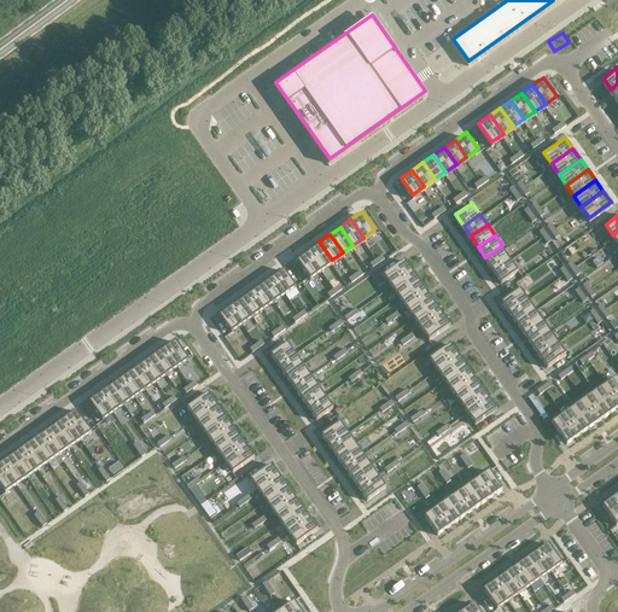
[(321,268),(332,260),(319,242),(308,249),(321,268)]
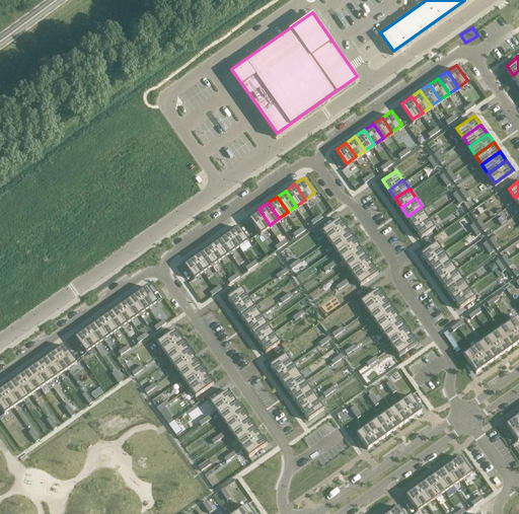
[(422,206),(408,216),(415,225),(428,215),(422,206)]
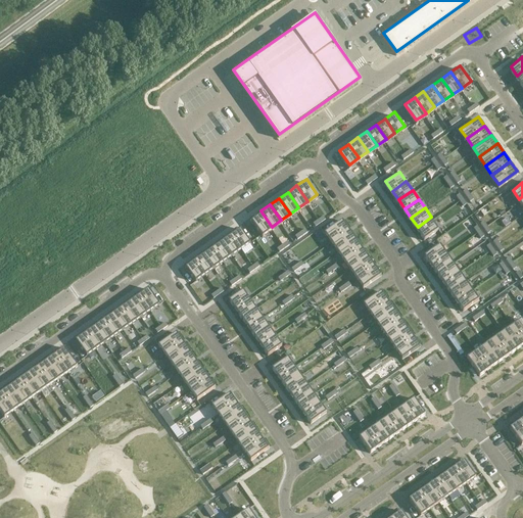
[(251,218),(263,233),(272,227),(260,210),(251,218)]
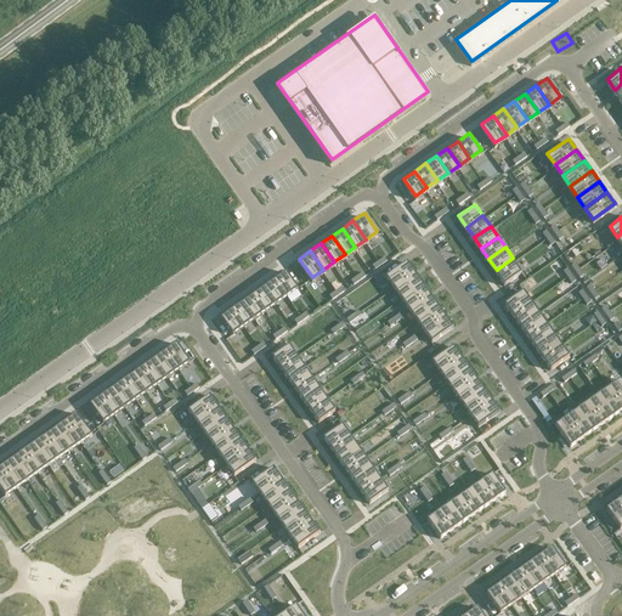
[(407,258),(385,273),(394,284),(414,269),(407,258)]
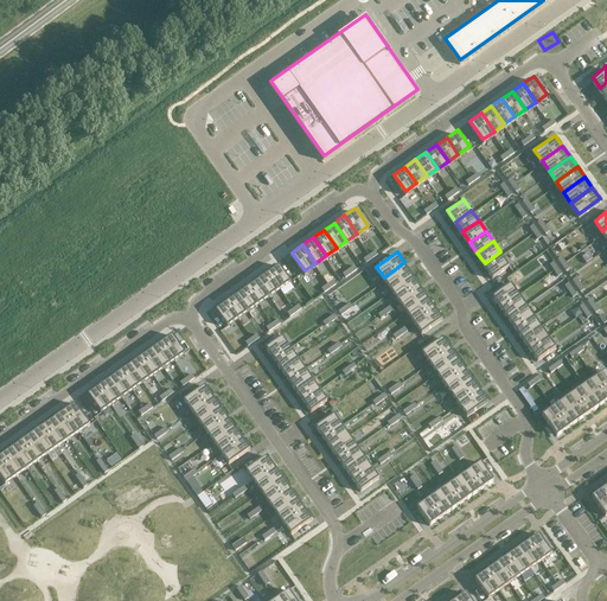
[(500,251),(485,263),(492,274),(509,262),(500,251)]
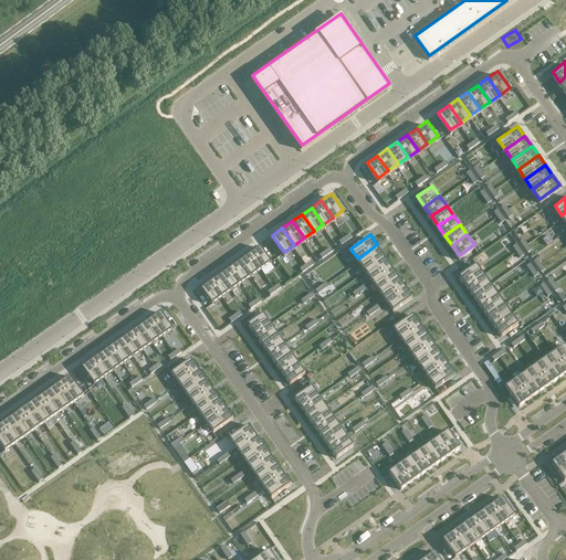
[(250,251),(261,266),(271,259),(260,243),(250,251)]
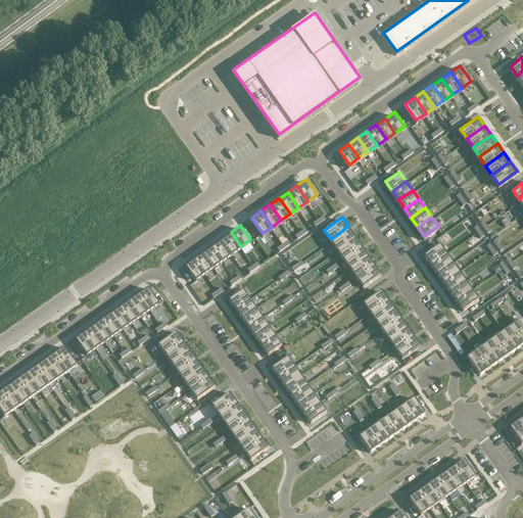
[(348,226),(331,239),(337,248),(355,235),(348,226)]
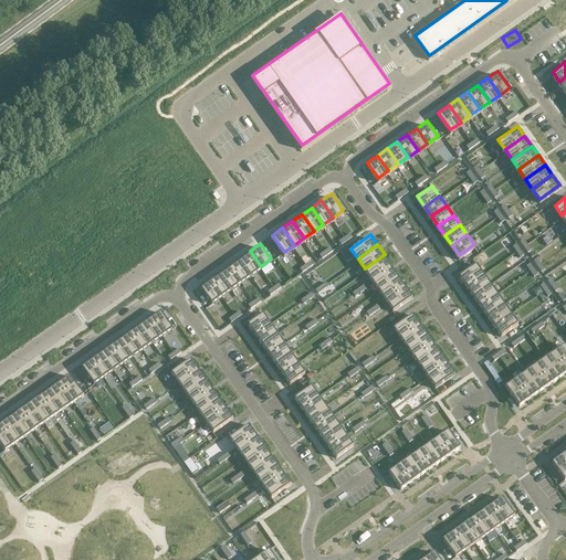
[(251,273),(261,266),(250,251),(240,257),(251,273)]
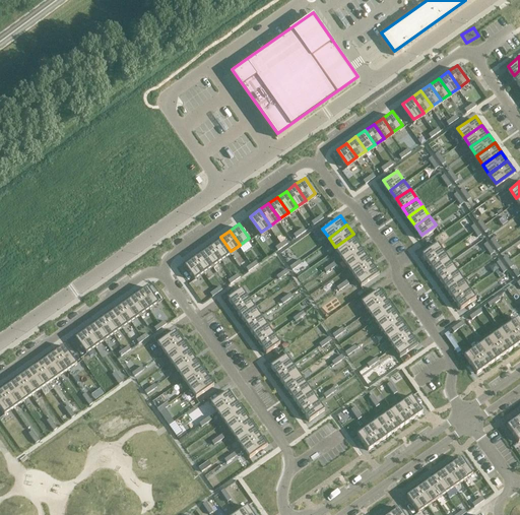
[(353,234),(335,247),(341,255),(360,243),(353,234)]
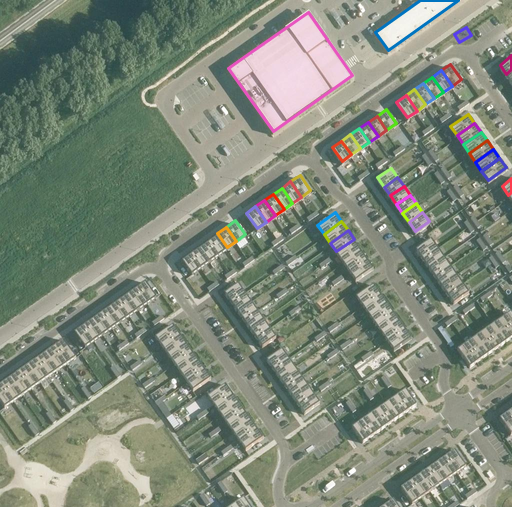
[(218,253),(227,247),(217,233),(208,239),(218,253)]
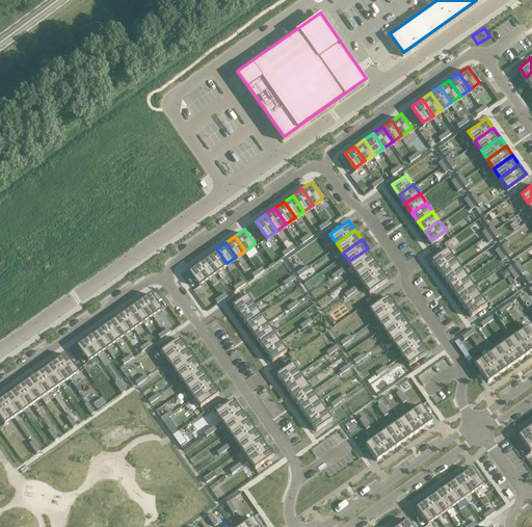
[(448,245),(431,257),(439,266),(454,255),(448,245)]
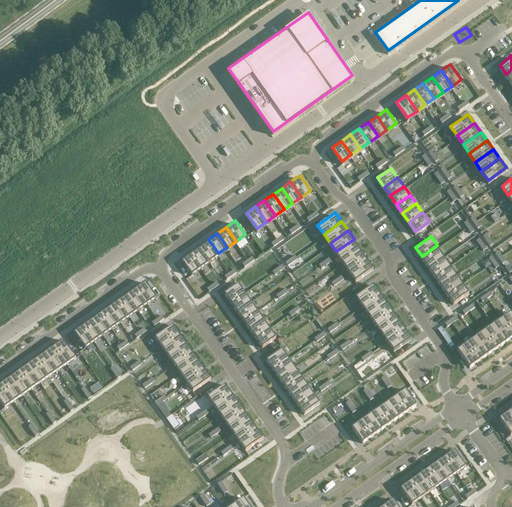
[(209,259),(218,253),(208,239),(200,245),(209,259)]
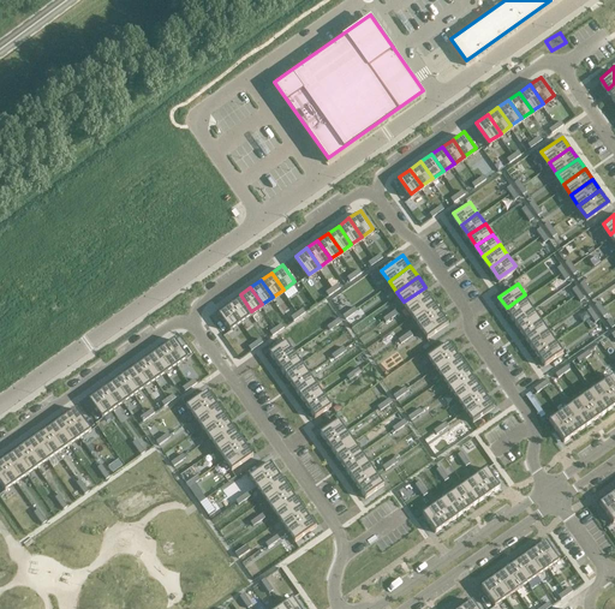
[(425,287),(404,302),(411,312),(433,298),(425,287)]
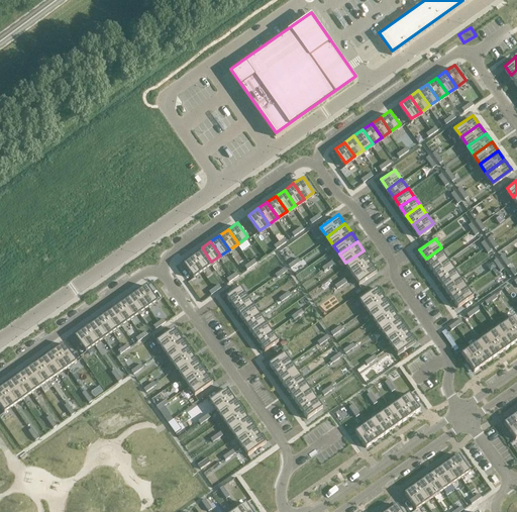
[(202,268),(211,262),(202,247),(193,254),(202,268)]
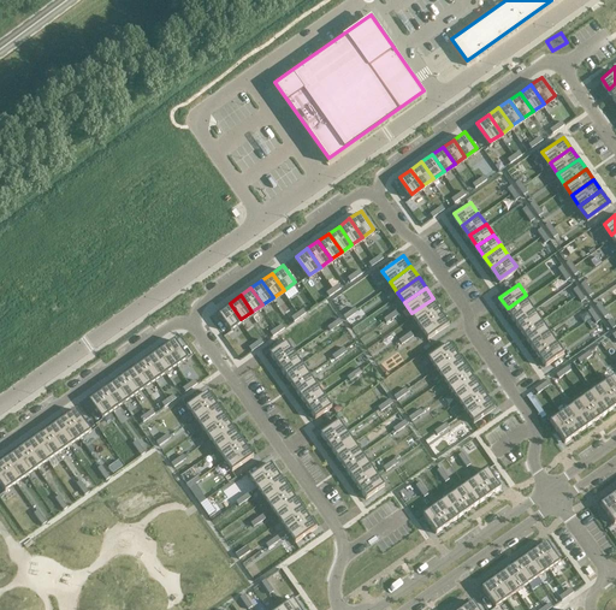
[(526,295),(508,308),(515,319),(533,306),(526,295)]
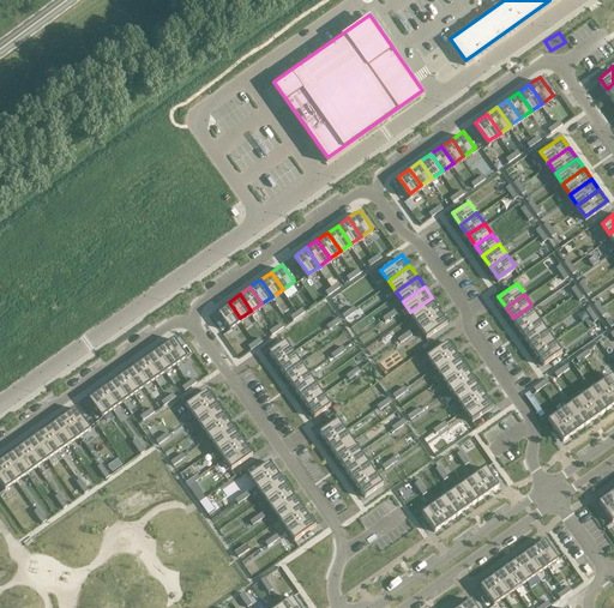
[(432,298),(410,312),(419,323),(439,308),(432,298)]
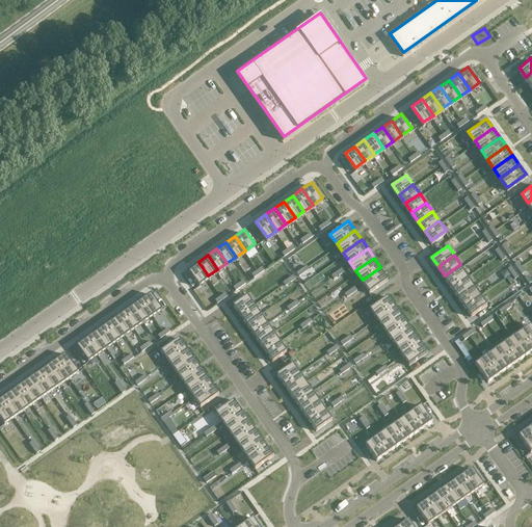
[(189,268),(198,283),(208,275),(198,262),(189,268)]
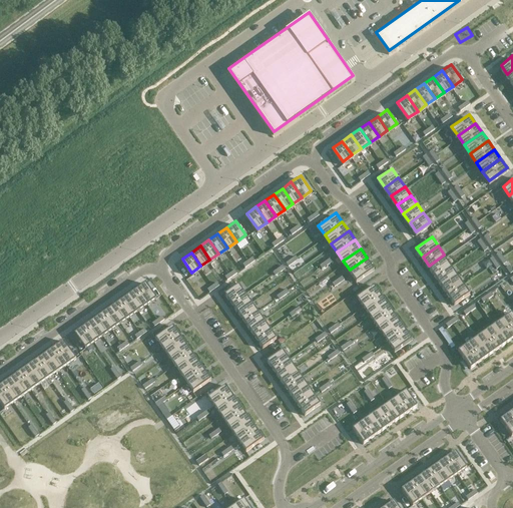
[(444,255),(429,266),(435,275),(451,264),(444,255)]
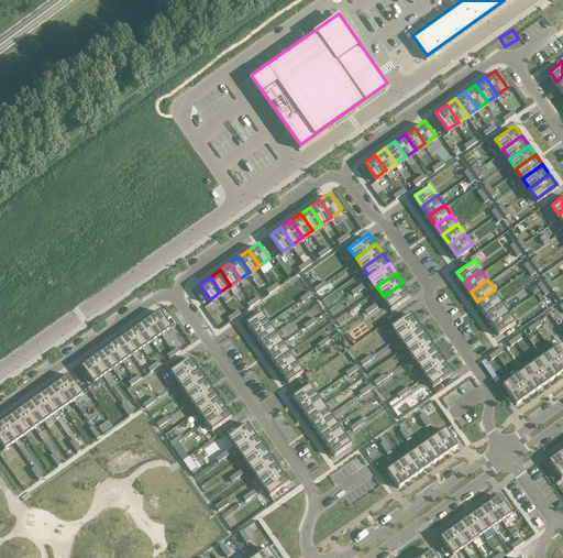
[(403,283),(384,296),(390,306),(410,293),(403,283)]
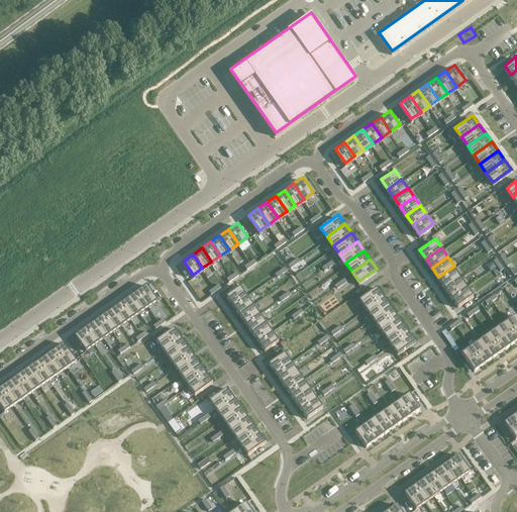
[(454,266),(438,277),(444,286),(460,275),(454,266)]
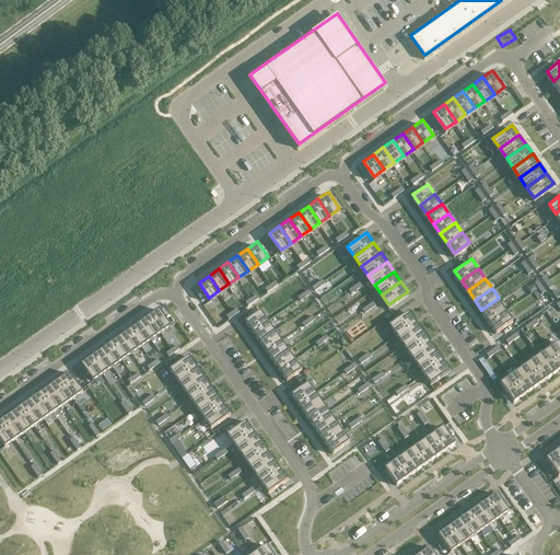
[(499,298),(481,310),(489,319),(505,308),(499,298)]
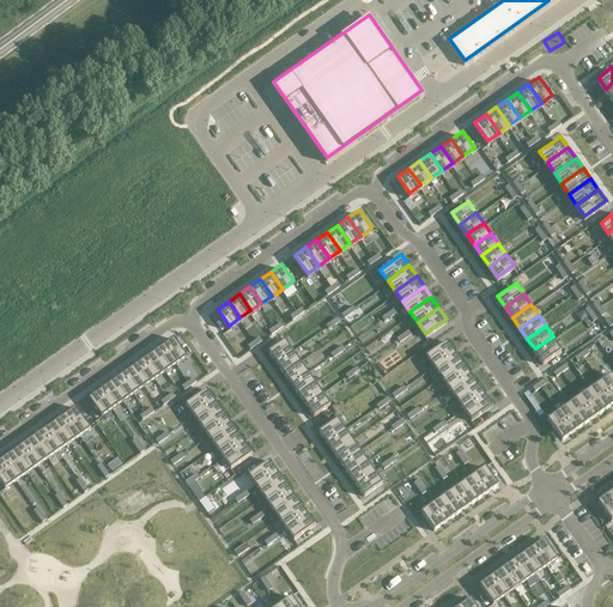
[(163,341),(176,360),(187,352),(174,334),(163,341)]
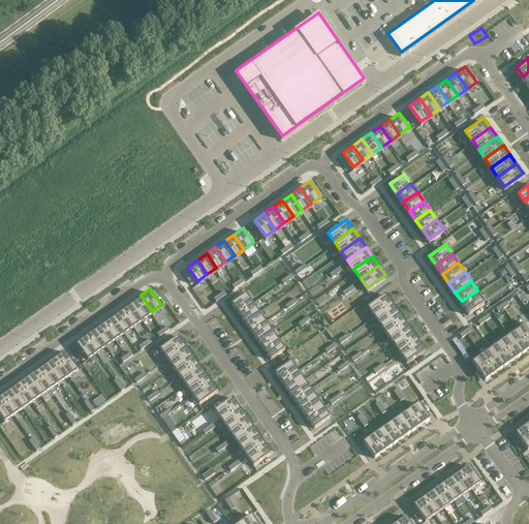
[(246,289),(231,300),(239,309),(252,300),(246,289)]
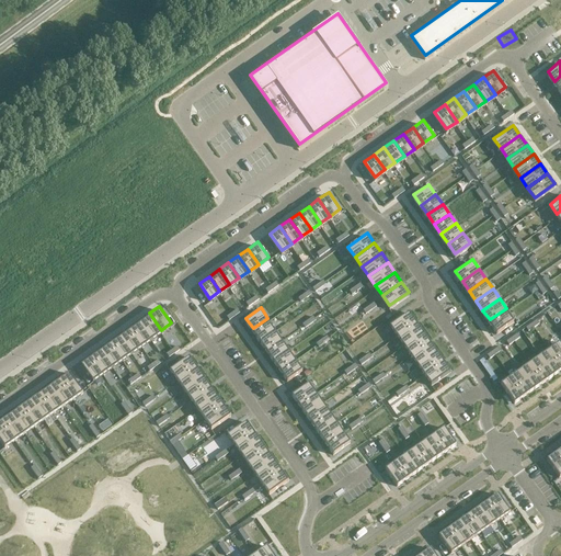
[(409,308),(389,322),(397,332),(416,319),(409,308)]
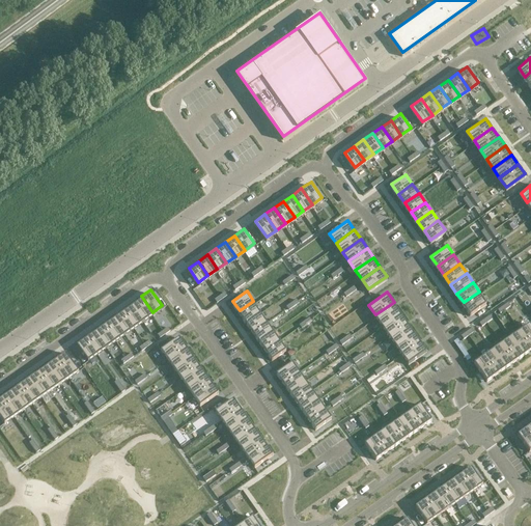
[(479,292),(464,302),(470,312),(486,301),(479,292)]
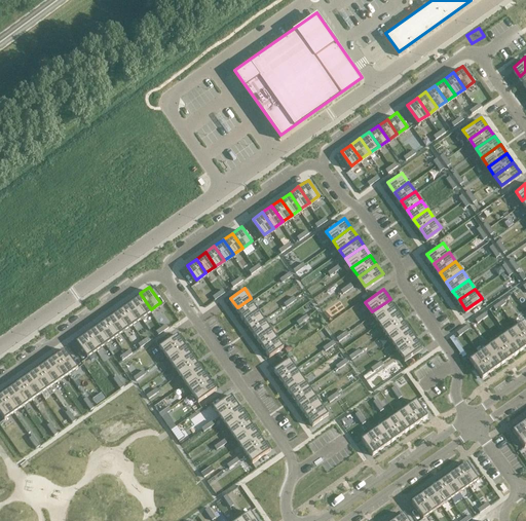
[(130,300),(142,315),(151,309),(140,293),(130,300)]
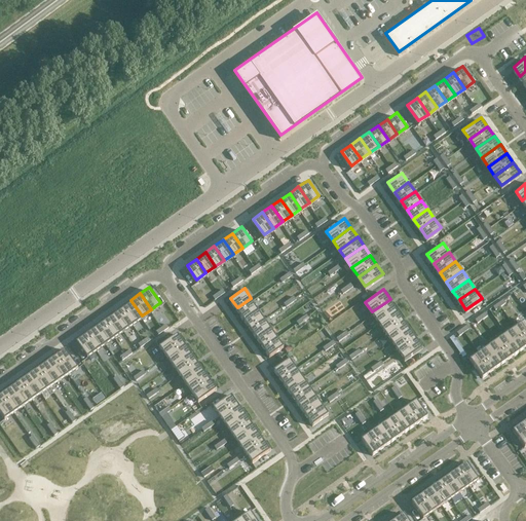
[(251,298),(237,307),(243,317),(258,306),(251,298)]
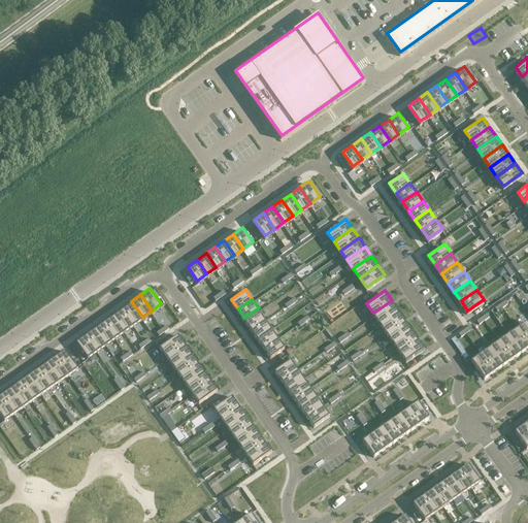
[(392,300),(373,313),(380,322),(398,308),(392,300)]
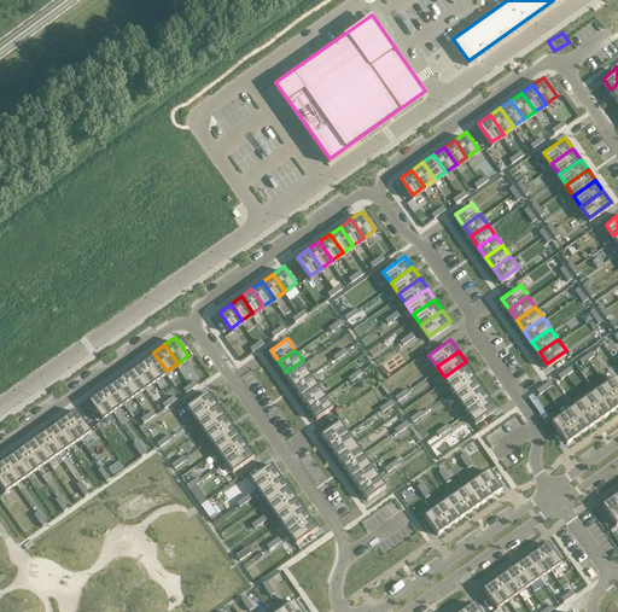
[(143,360),(156,378),(167,371),(153,353),(143,360)]
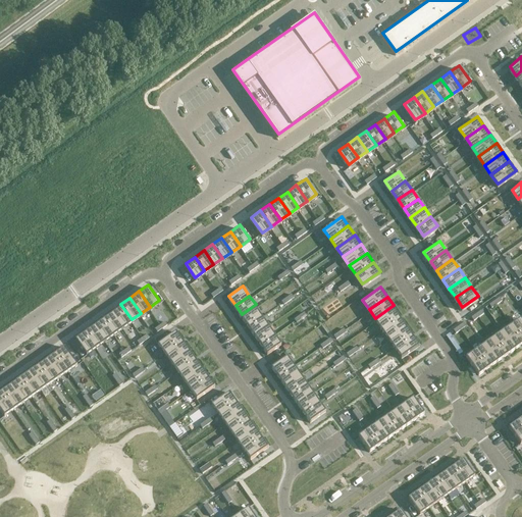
[(111,310),(122,325),(132,319),(120,304),(111,310)]
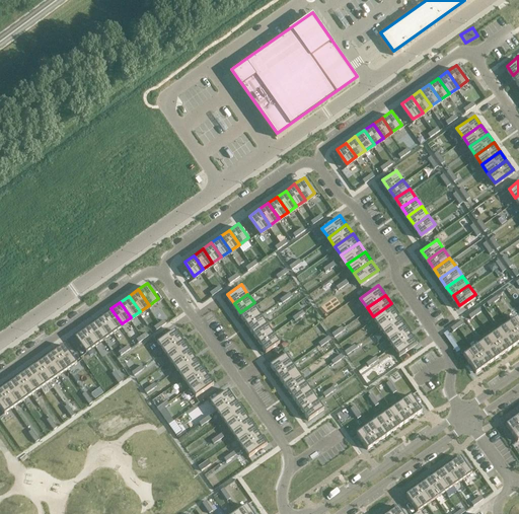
[(254,302),(240,312),(246,321),(261,311),(254,302)]
